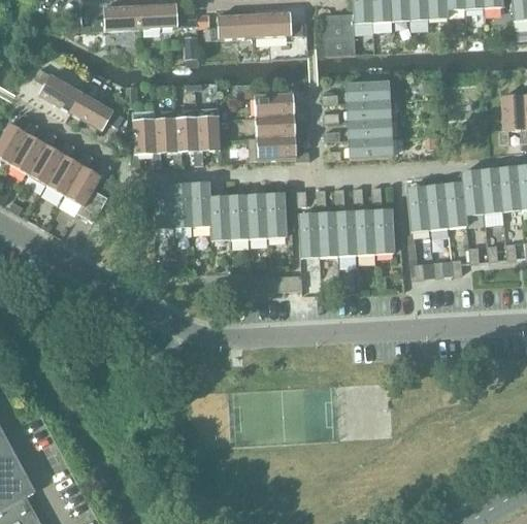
[(352,0),(354,12),(354,23),(373,22),(371,0),(352,0)]
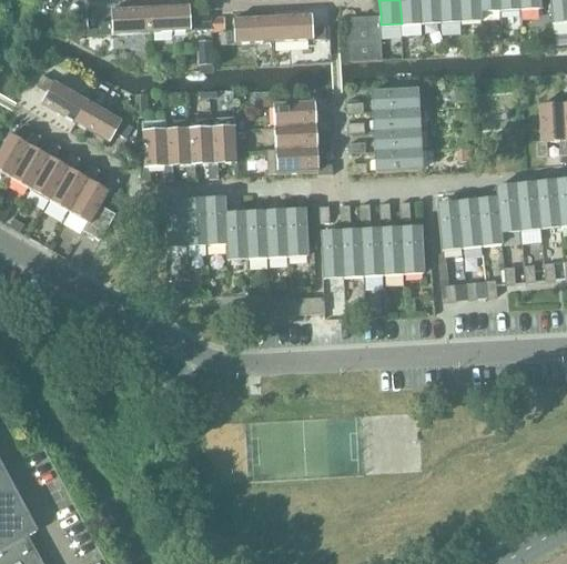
[(400,0),(402,23),(422,22),(419,0),(400,0)]
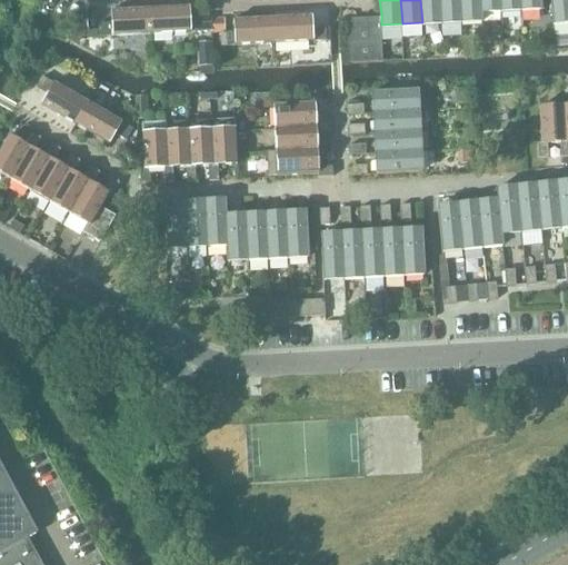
[(420,0),(422,22),(441,21),(439,0),(420,0)]
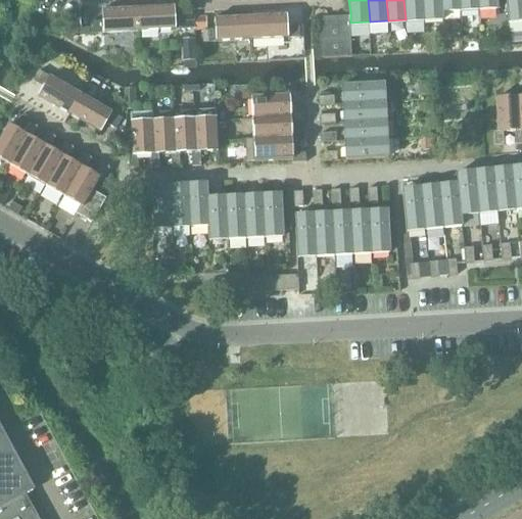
[(404,0),(406,19),(424,18),(422,0),(404,0)]
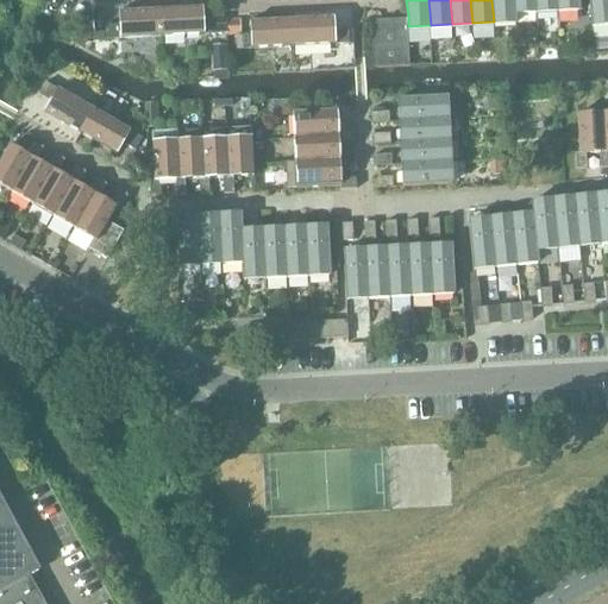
[(491,0),(494,21),(516,20),(516,11),(515,11),(514,0),(491,0)]
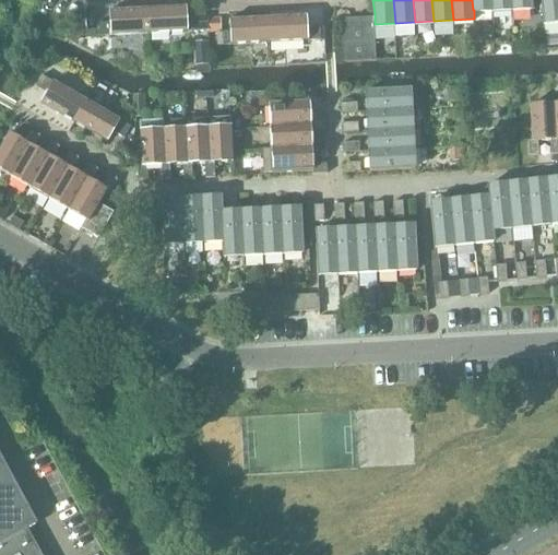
[(472,0),(473,10),(474,10),(493,9),(491,0),(472,0)]
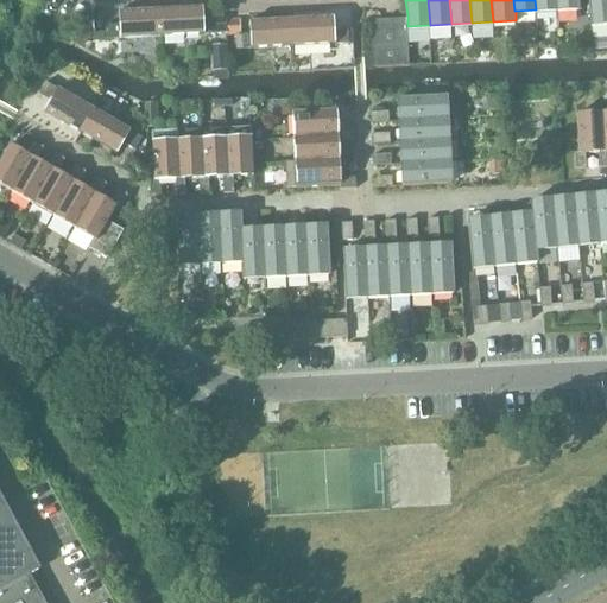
[(535,0),(536,10),(557,8),(556,0),(535,0)]
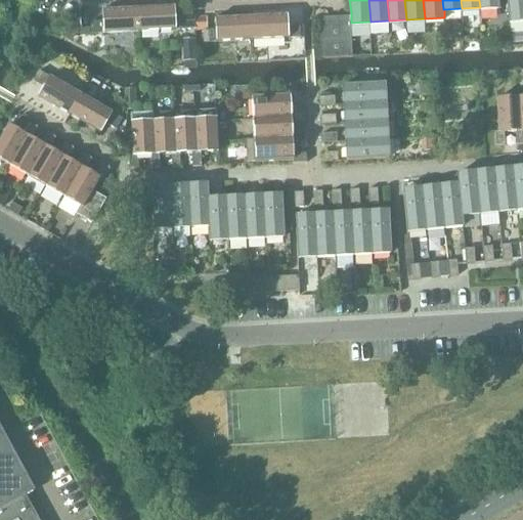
[(508,0),(510,19),(522,18),(522,0),(508,0)]
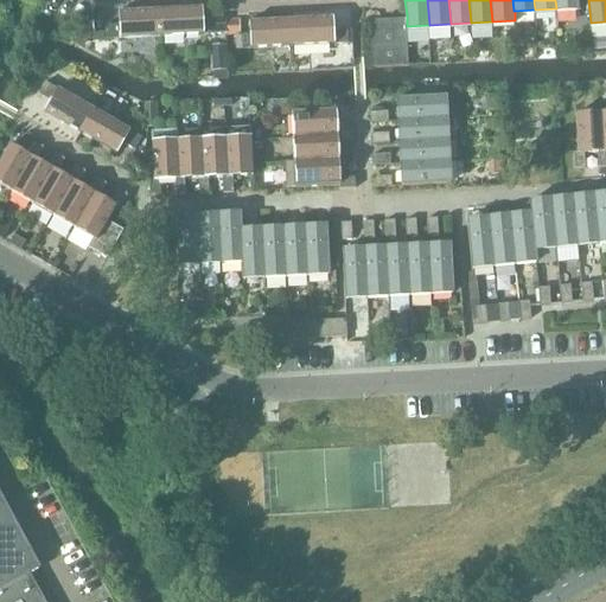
[(203,4),(161,6),(163,33),(218,30),(217,15),(204,17),(203,4)]
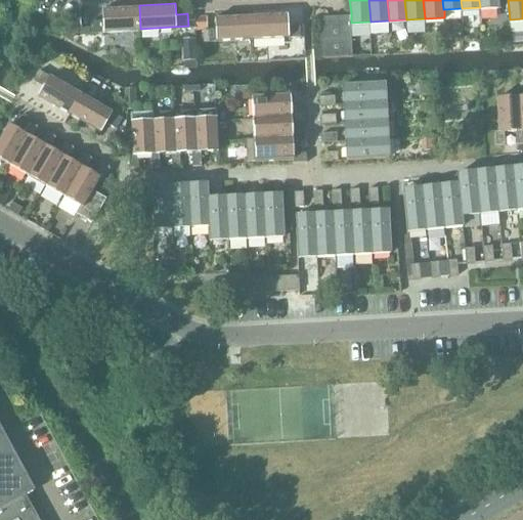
[(140,29),(139,5),(102,7),(103,18),(91,18),(92,31),(140,29)]
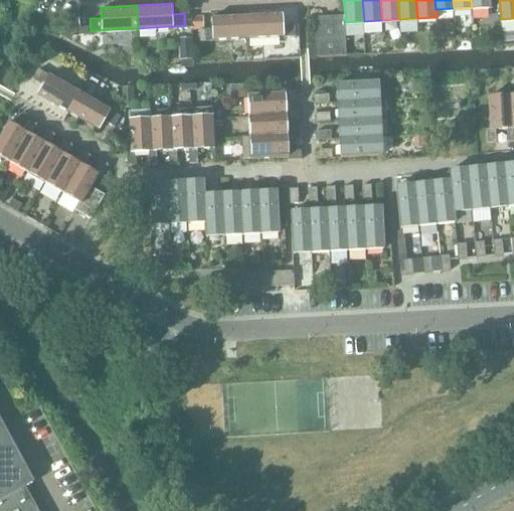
[(283,12),(247,13),(248,36),(296,33),(295,22),(284,22),(283,12)]
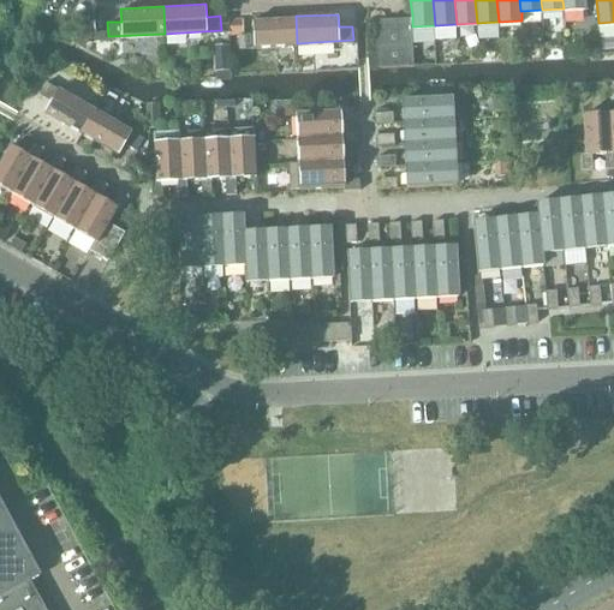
[(412,27),(412,15),(375,17),(377,64),(415,63),(412,27)]
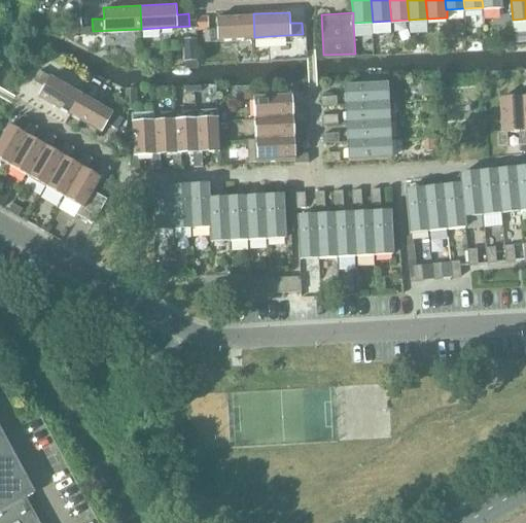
[(254,37),(253,13),(216,15),(217,27),(205,27),(206,39),(254,37)]
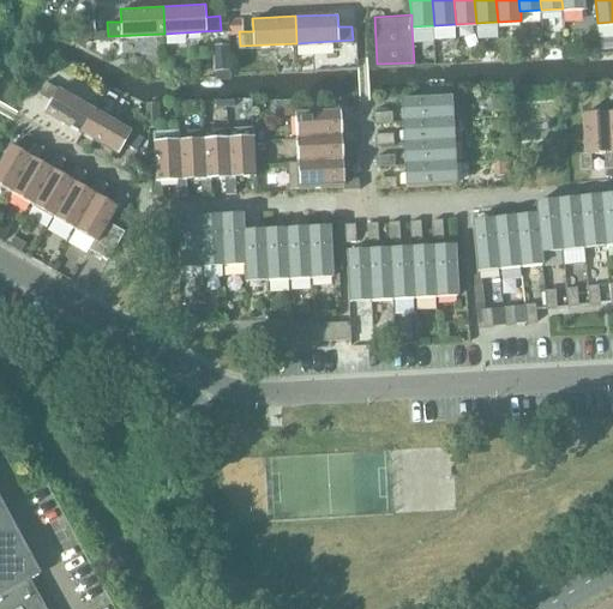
[(91,32),(79,26),(73,37),(86,43),(91,32)]
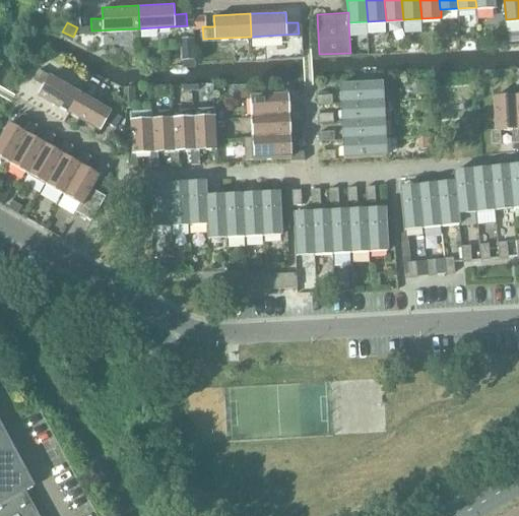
[(181,36),(183,58),(196,57),(194,35),(181,36)]
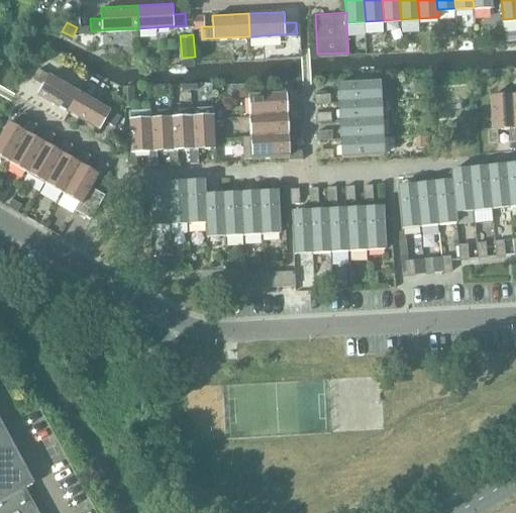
[(37,92),(69,110),(80,91),(78,90),(83,81),(68,72),(63,81),(39,67),(33,77),(43,83),(37,92)]
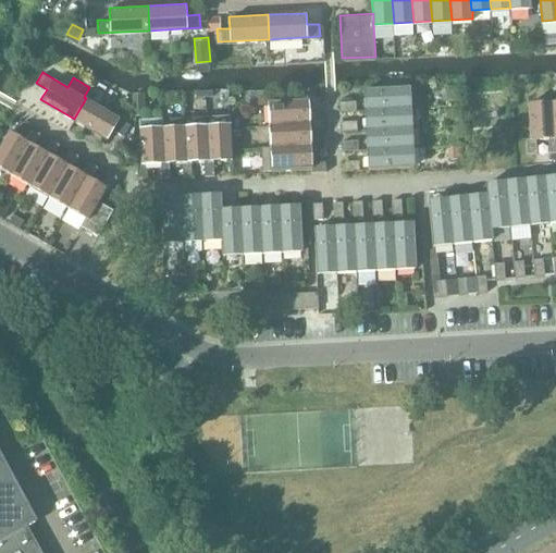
[(365,88),(366,108),(410,106),(409,85),(365,88)]
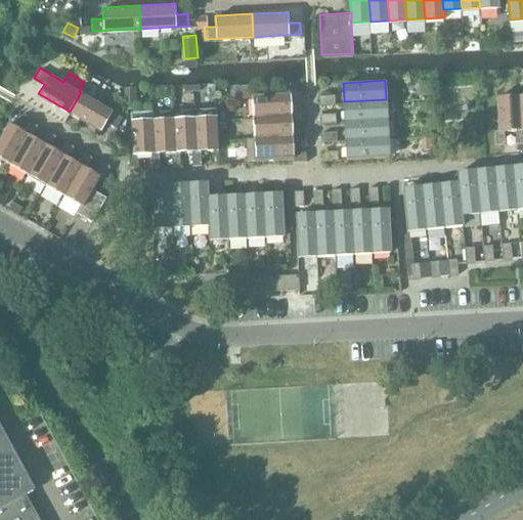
[(126,86),(127,106),(135,105),(134,86),(126,86)]
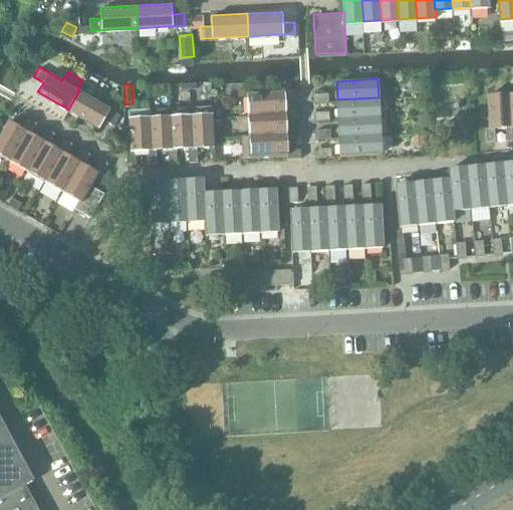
[(79,90),(68,109),(99,128),(104,117),(114,123),(120,113),(79,90)]
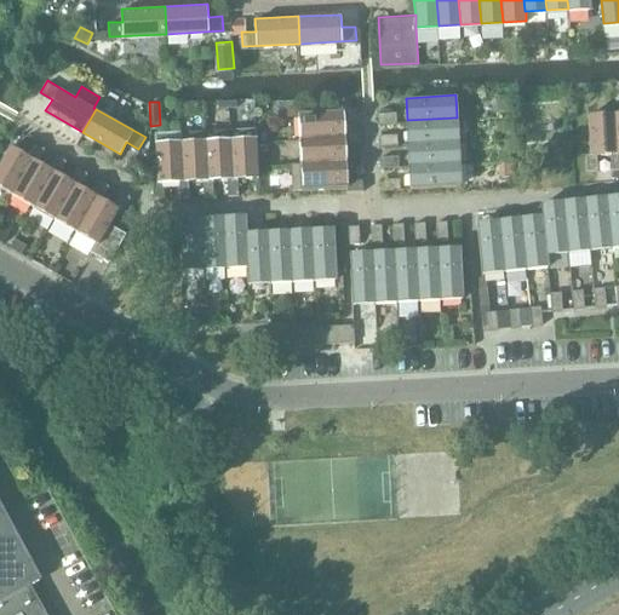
[(299,111),(301,137),(345,134),(345,139),(361,139),(360,128),(344,130),(344,109),(299,111)]
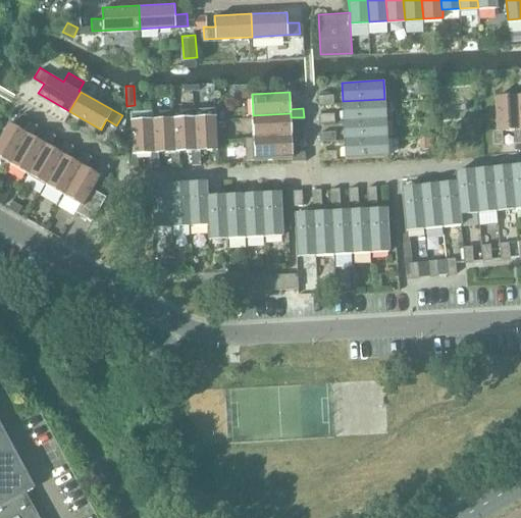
[(319,94),(319,102),(334,102),(333,93),(319,94)]
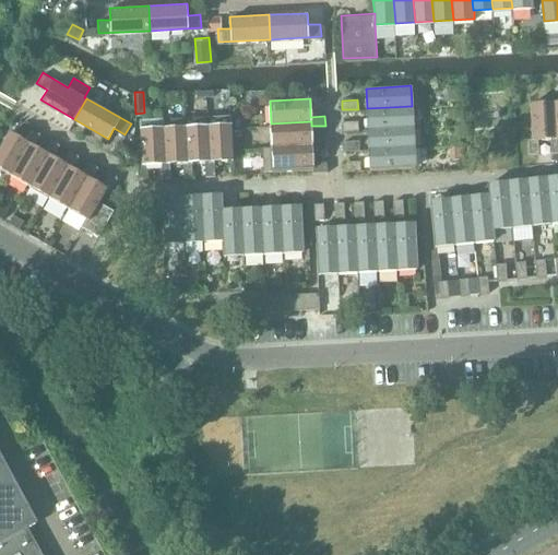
[(556,137),(554,101),(531,102),(533,138),(529,138),(530,152),(538,152),(538,138),(551,137),(556,137)]
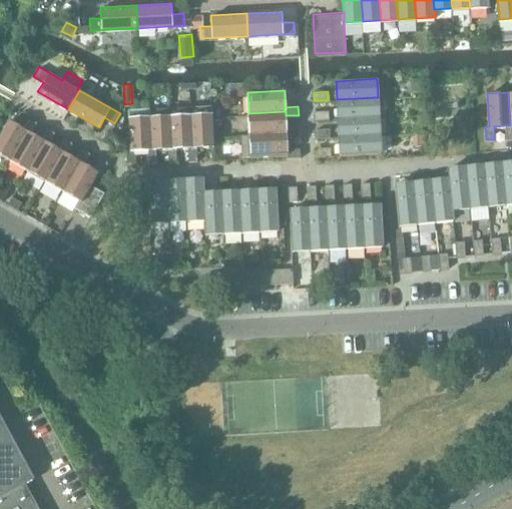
[(337,99),(338,117),(379,115),(378,97),(337,99)]
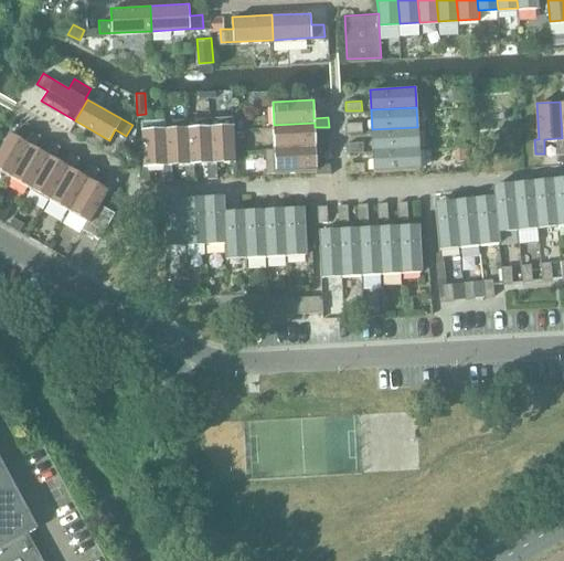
[(233,115),(210,116),(212,161),(208,162),(209,176),(217,176),(216,161),(235,160),(233,115)]
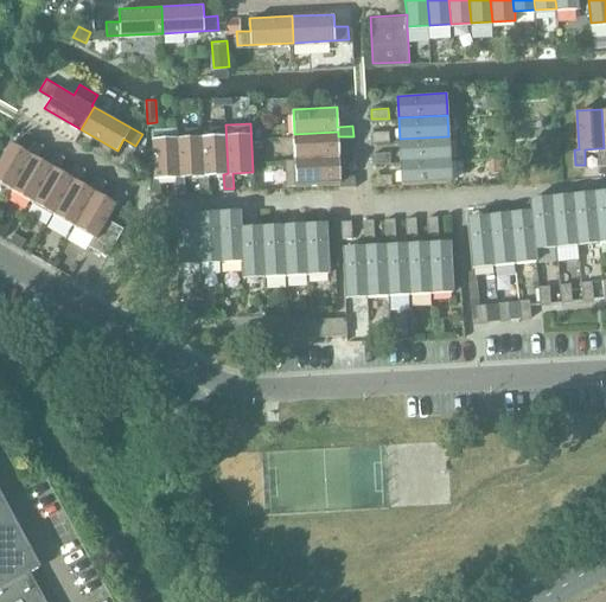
[(225,125),(202,126),(204,174),(198,175),(199,191),(210,190),(209,174),(223,174),(228,173),(225,125)]
